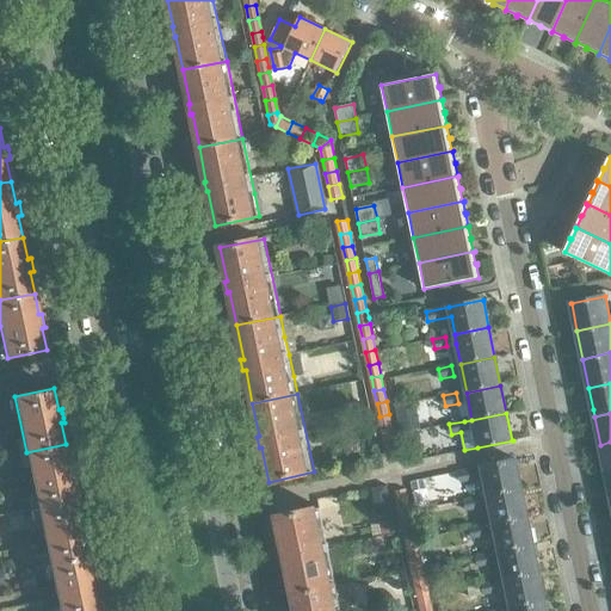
[(389,414),(380,417),(382,430),(393,427),(389,414)]
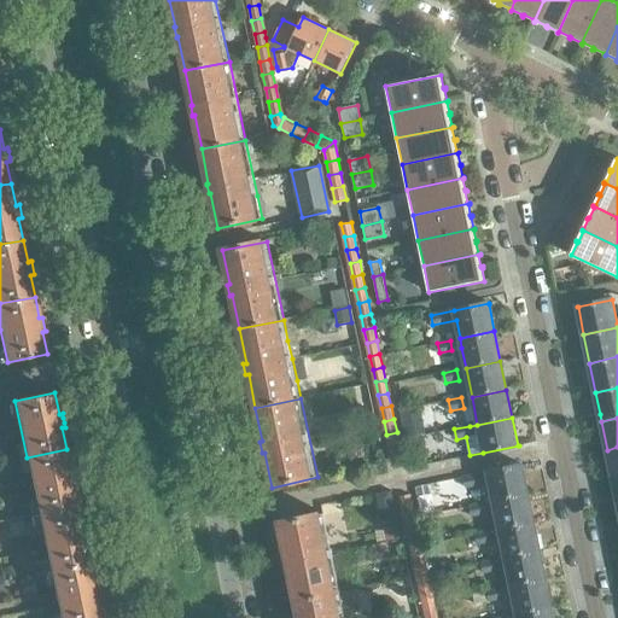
[(397,432),(386,435),(390,448),(400,445),(397,432)]
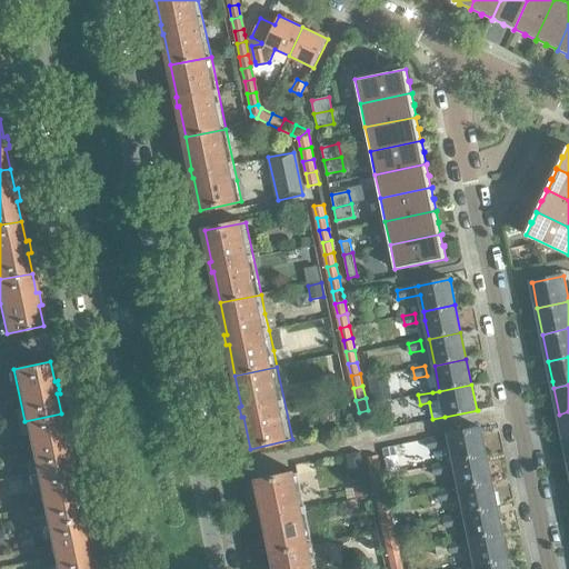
[(368,410),(359,412),(361,425),(370,422),(368,410)]
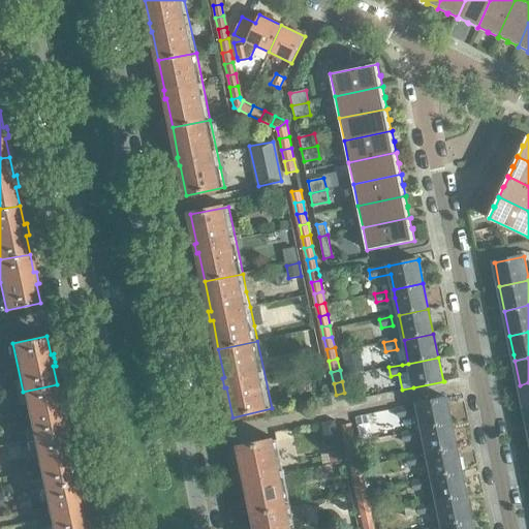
[(528,382),(520,385),(525,409),(528,408),(528,382)]
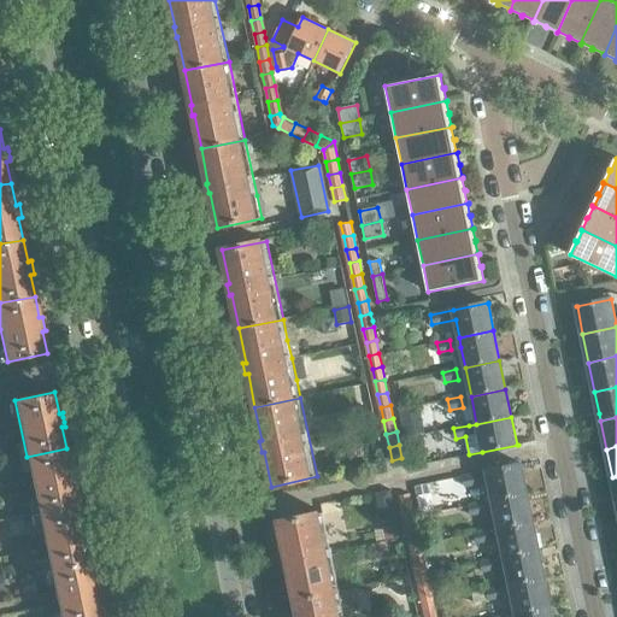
[(66,448),(27,457),(39,513),(78,505),(74,483),(77,483),(76,480),(75,472),(75,469),(71,470),(66,448)]
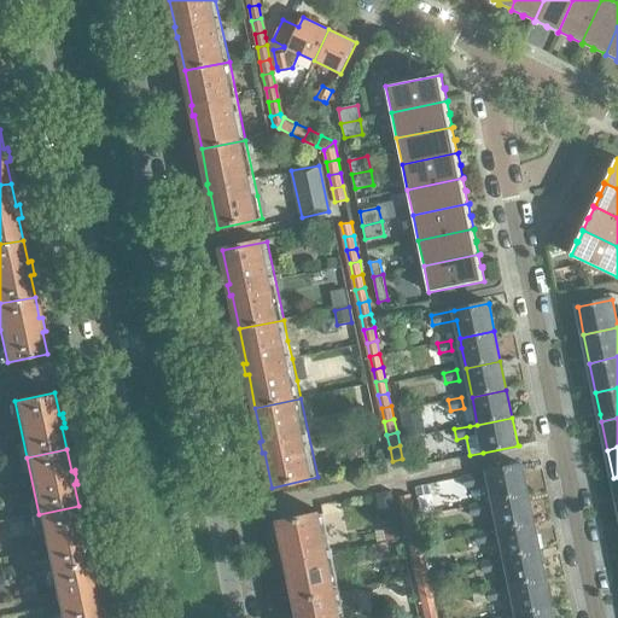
[(522,465),(488,472),(494,500),(528,493),(522,465)]
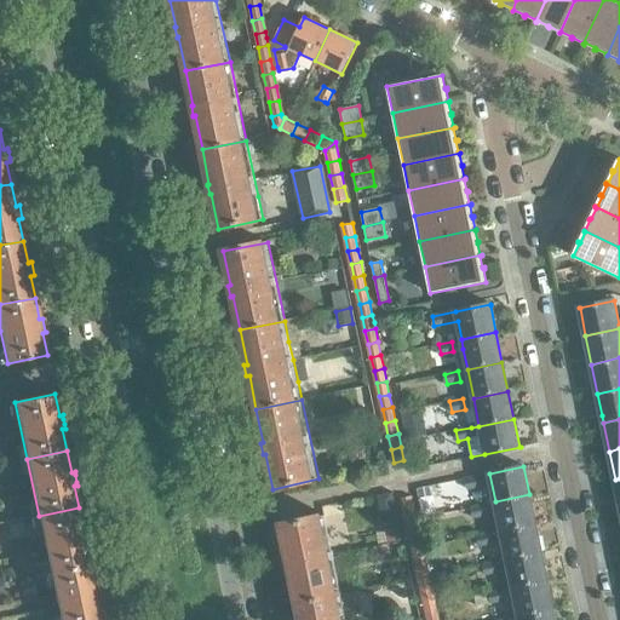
[(477,476),(465,478),(468,489),(480,487),(477,476)]
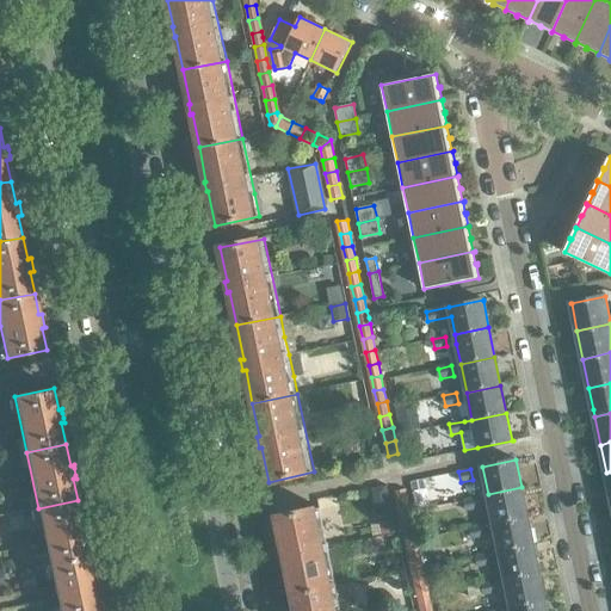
[(488,494),(463,499),(466,510),(489,505),(494,523),(528,516),(522,487),(488,494)]
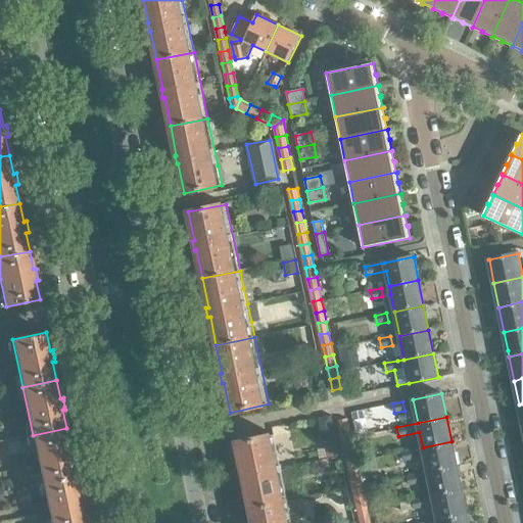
[(346,419),(338,421),(341,432),(349,430),(346,419)]
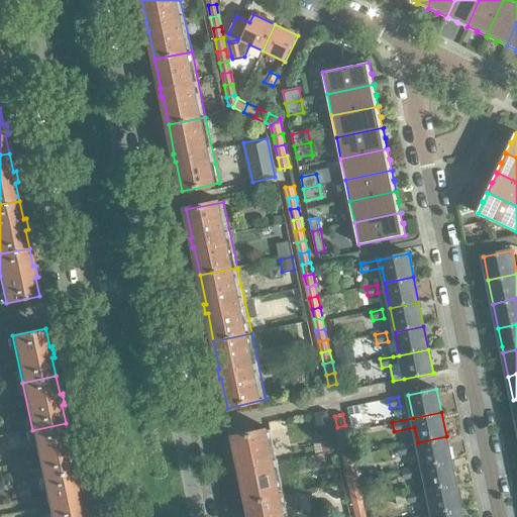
[(66,423),(32,430),(42,478),(76,471),(72,452),(75,452),(74,448),(73,443),(73,440),(70,441),(66,423)]
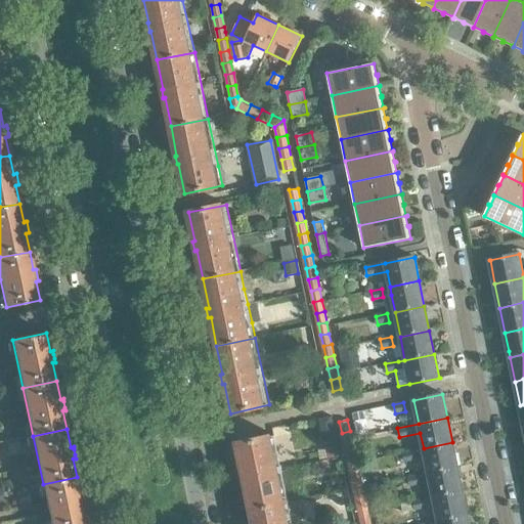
[(350,431),(342,433),(344,444),(352,442),(350,431)]
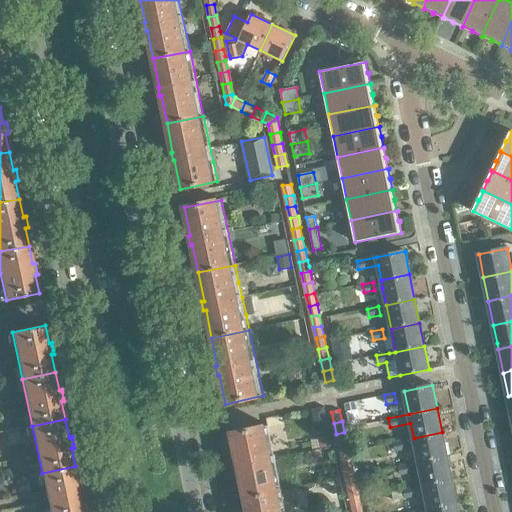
[(267,425),(231,433),(237,461),(235,462),(237,470),(237,471),(239,471),(245,499),(281,491),(267,425)]
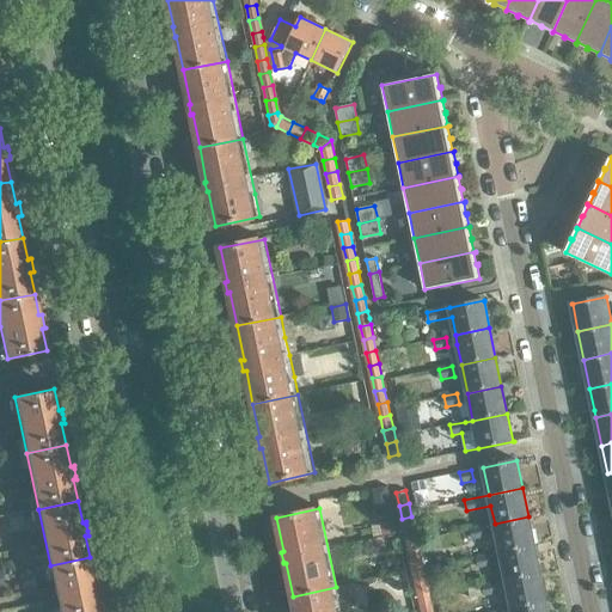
[(411,516),(402,519),(405,532),(414,530),(411,516)]
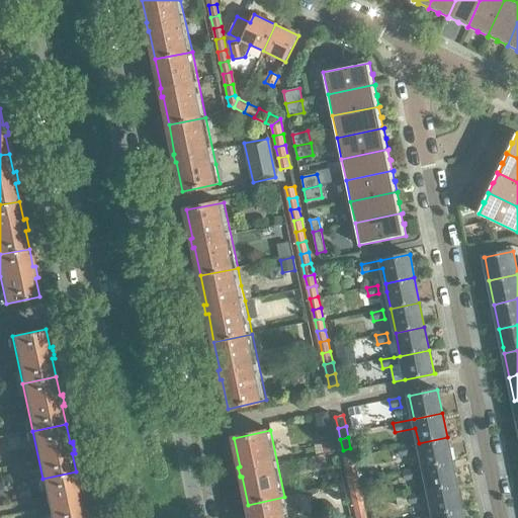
[(447,437),(419,443),(420,452),(423,466),(451,460),(447,437)]
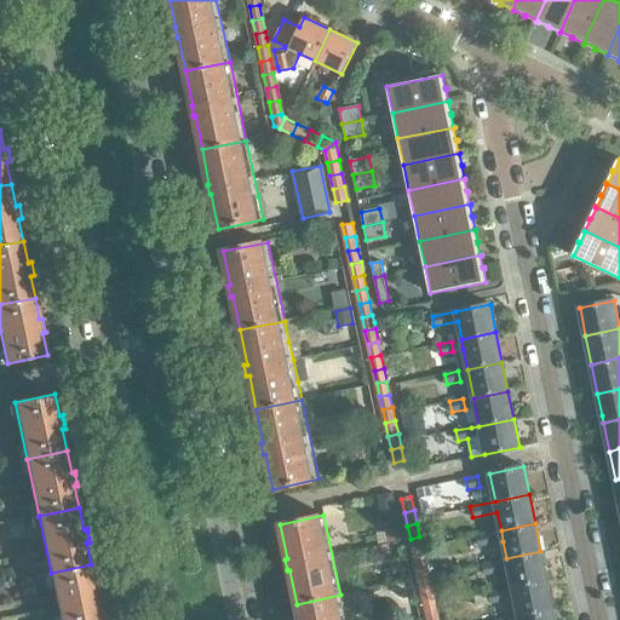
[(489,533),(477,535),(478,546),(492,544),(489,533)]
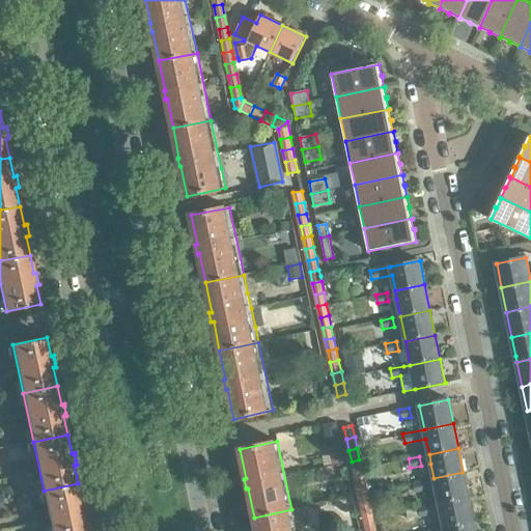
[(359,459),(352,462),(354,473),(362,471),(359,459)]
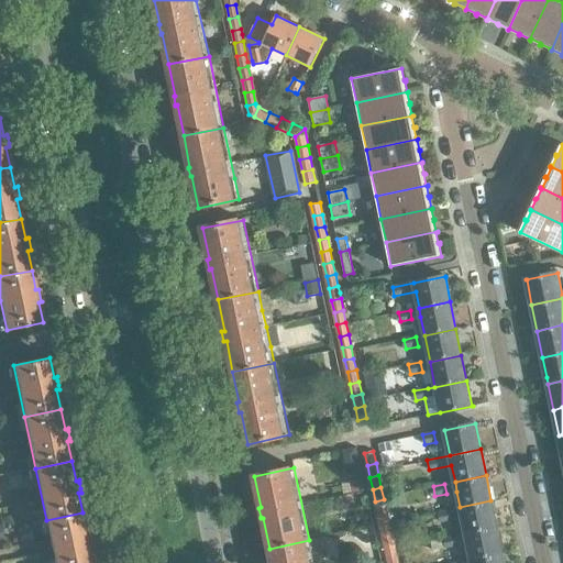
[(384,499),(375,501),(377,512),(386,511),(384,499)]
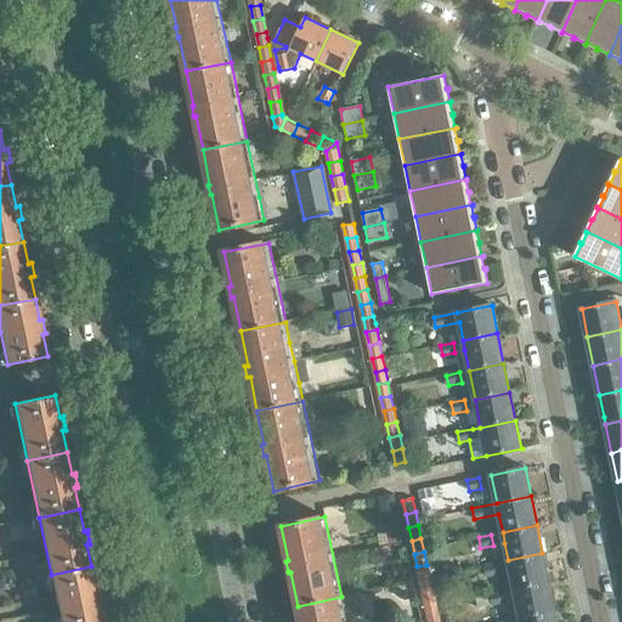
[(542,553),(508,560),(514,588),(548,581),(542,553)]
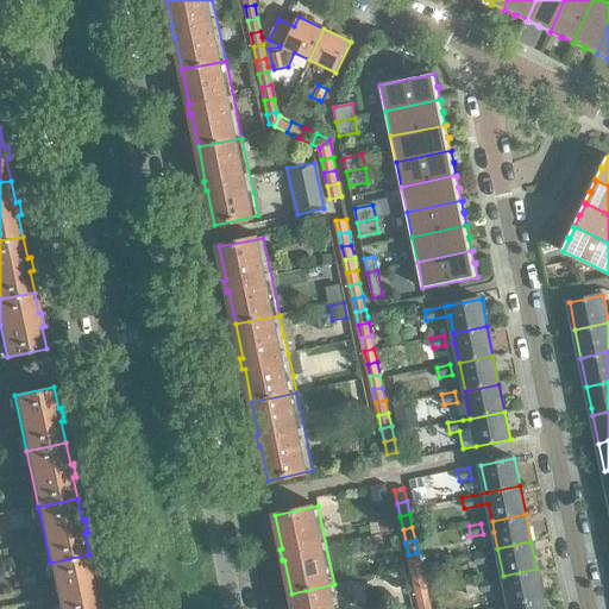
[(487,551),(473,553),(476,564),(489,562),(487,551)]
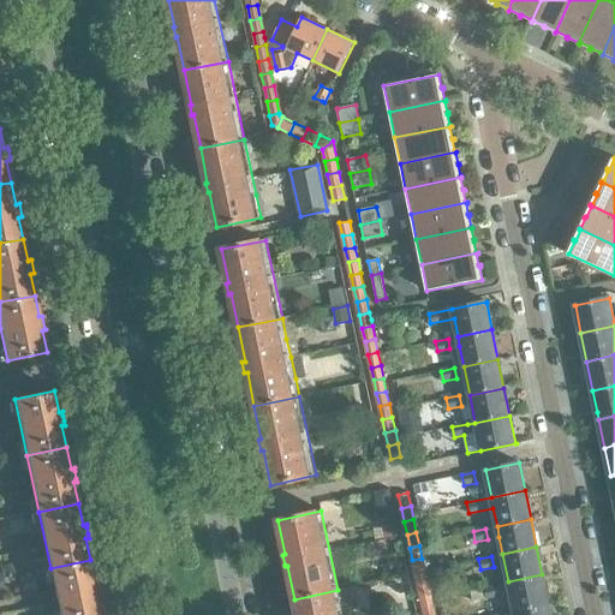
[(422,559),(412,560),(416,573),(425,572),(422,559)]
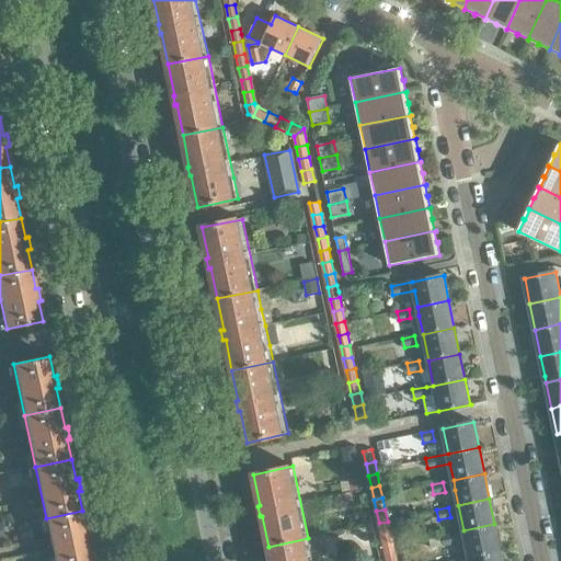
[(82,511),(46,518),(55,560),(92,560),(89,542),(92,541),(91,538),(90,533),(89,529),(87,530),(82,511)]
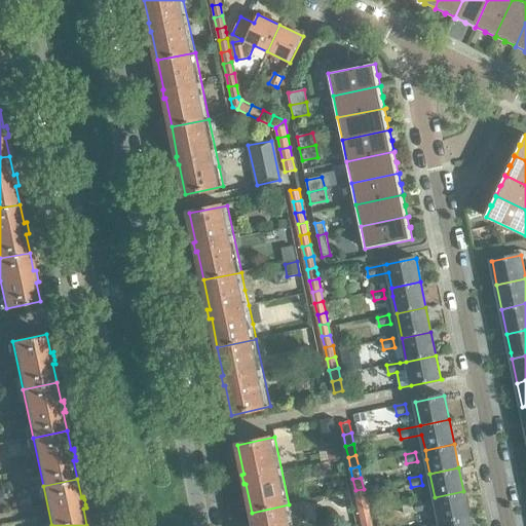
[(364,489),(355,490),(358,501),(366,499),(364,489)]
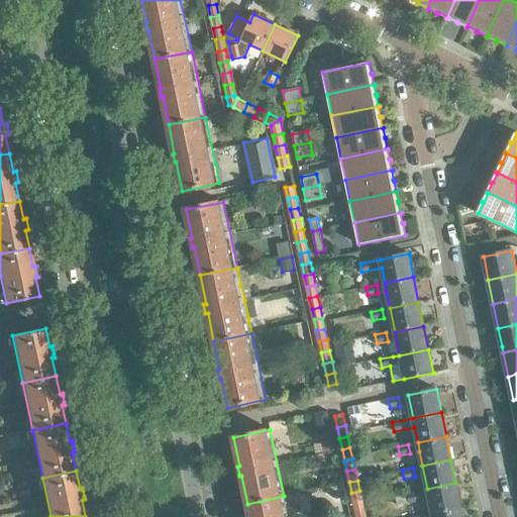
[(455,483),(427,489),(429,498),(432,513),(460,507),(455,483)]
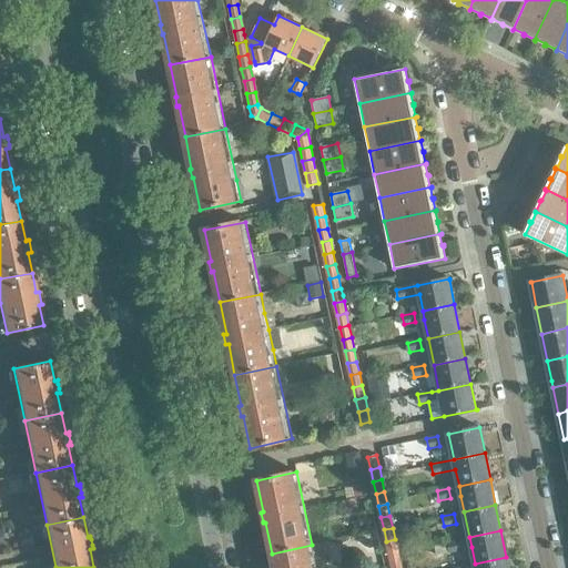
[(395,539),(386,541),(388,554),(397,551),(395,539)]
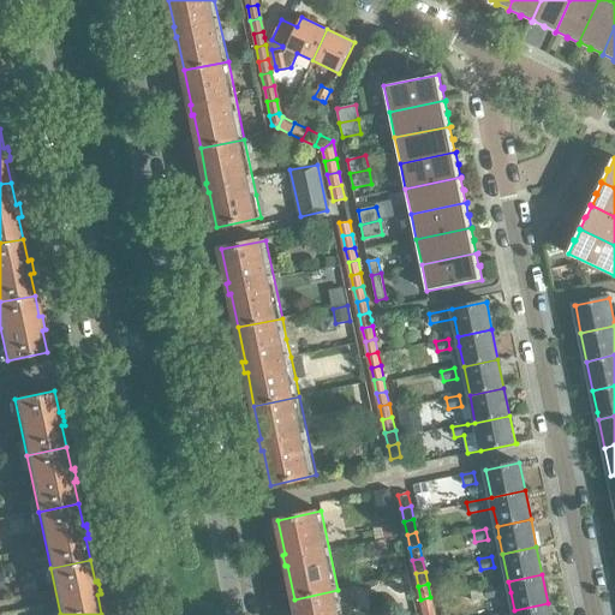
[(497,584),(484,586),(487,597),(499,595),(497,584)]
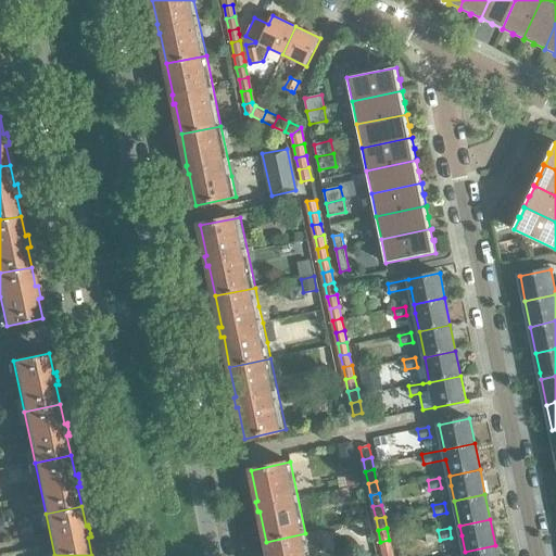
[(310,555),(305,533),(266,542),(268,555),(310,555)]
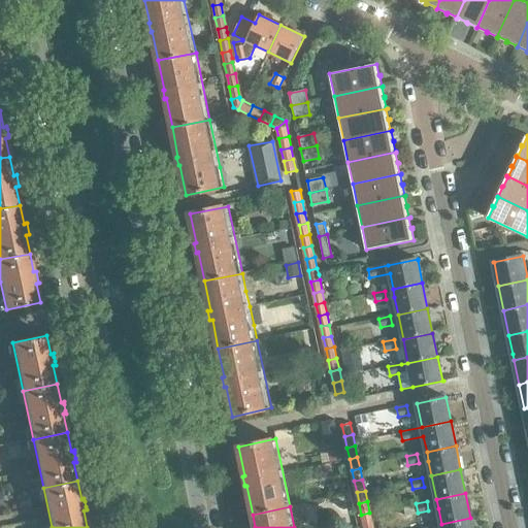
[(369,513),(361,515),(364,526),(372,524),(369,513)]
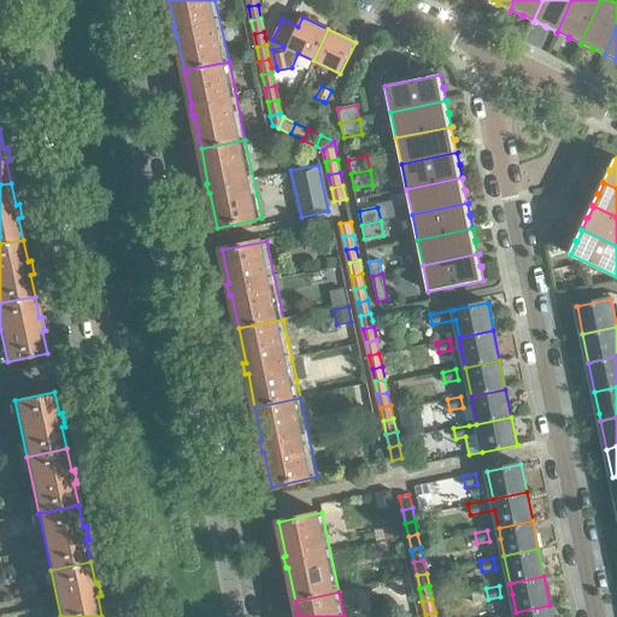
[(516,612),(504,615),(504,616),(552,616),(550,605),(516,612)]
